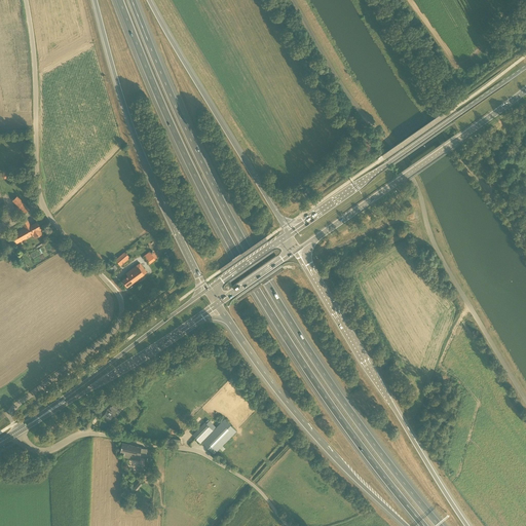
[(5,180),(11,177),(9,171),(2,174),(5,180)]
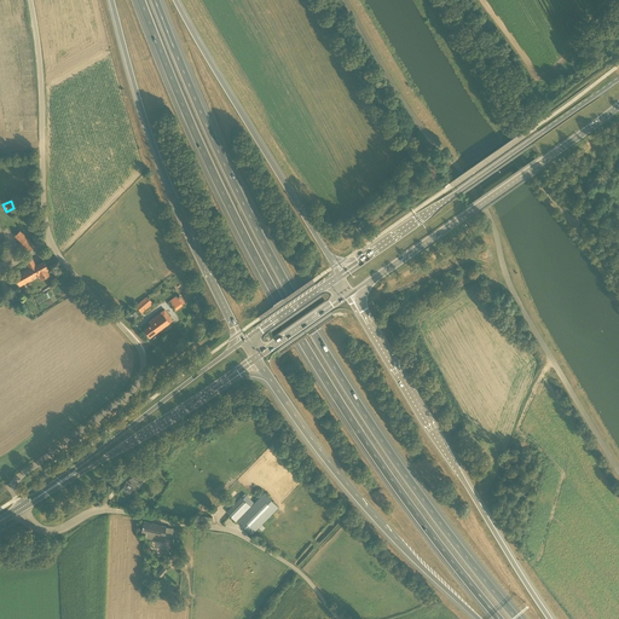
[(28,254),(35,247),(21,231),(22,230),(13,221),(6,229),(15,237),(13,237),(22,246),(21,246),(28,254)]
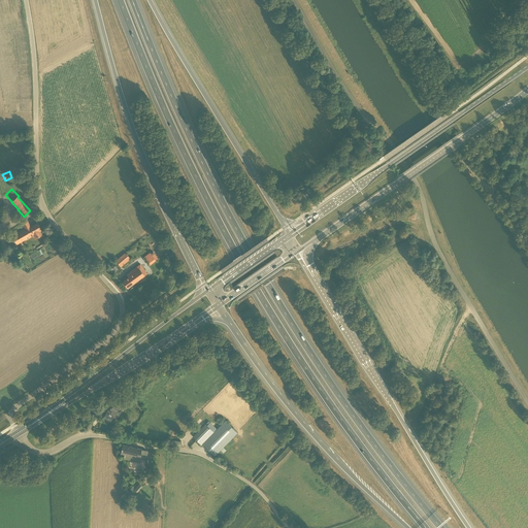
[(33,235),(35,239),(42,235),(40,231),(41,230),(37,223),(31,227),(28,222),(23,225),(25,228),(8,238),(7,238),(11,246),(18,243),(18,244),(33,235)]
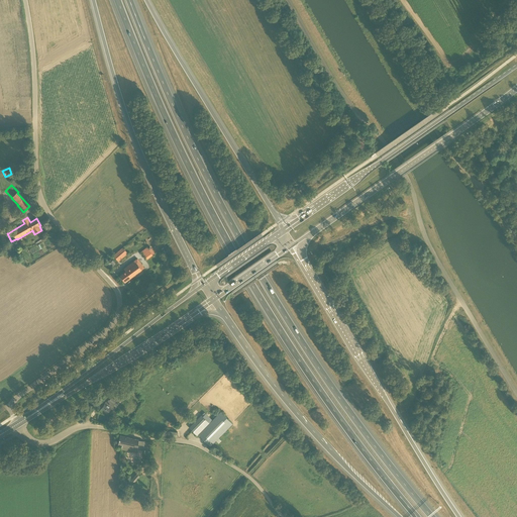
[(118,262),(128,253),(123,247),(114,255),(116,259),(118,262)]
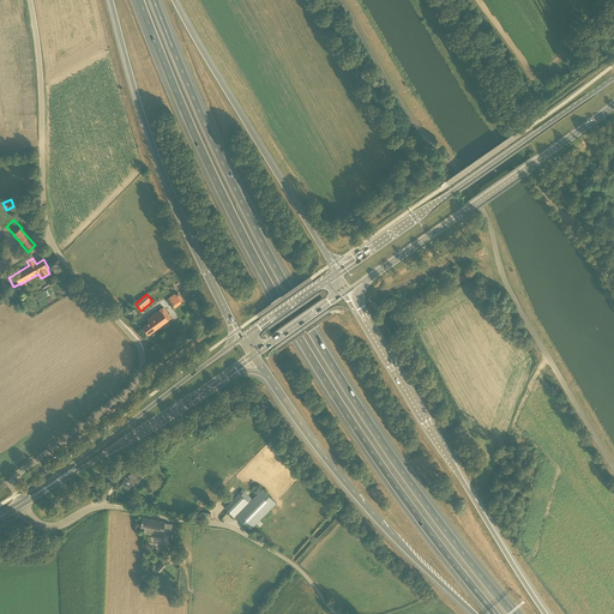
[(176,296),(175,294),(168,300),(169,301),(174,308),(181,302),(176,296)]
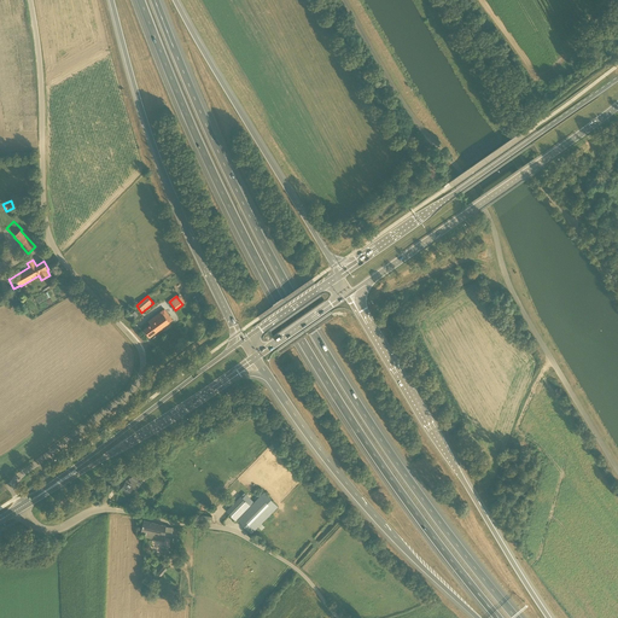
[(150,337),(169,322),(163,315),(167,313),(164,309),(162,310),(149,321),(151,325),(144,330),(150,337)]
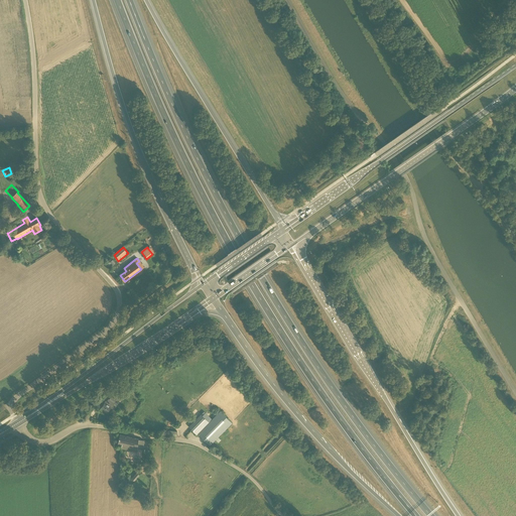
[(115,403),(114,402),(116,399),(111,396),(109,400),(110,400),(109,401),(106,400),(101,408),(107,412),(108,411),(111,407),(112,407),(113,407),(113,406),(114,405),(115,403)]
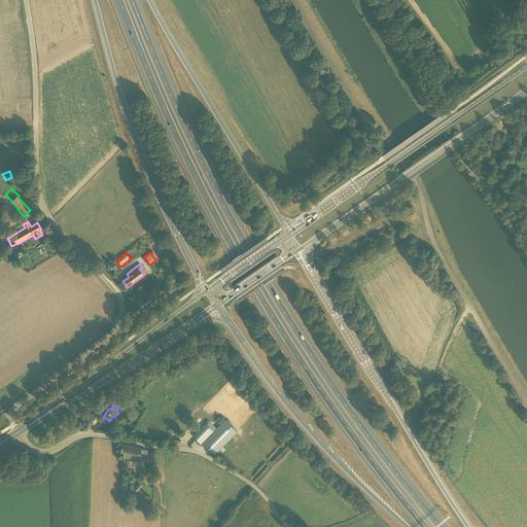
[(214,455),(237,431),(224,420),(219,425),(212,419),(210,422),(209,421),(194,436),(201,444),(202,443),(214,455)]
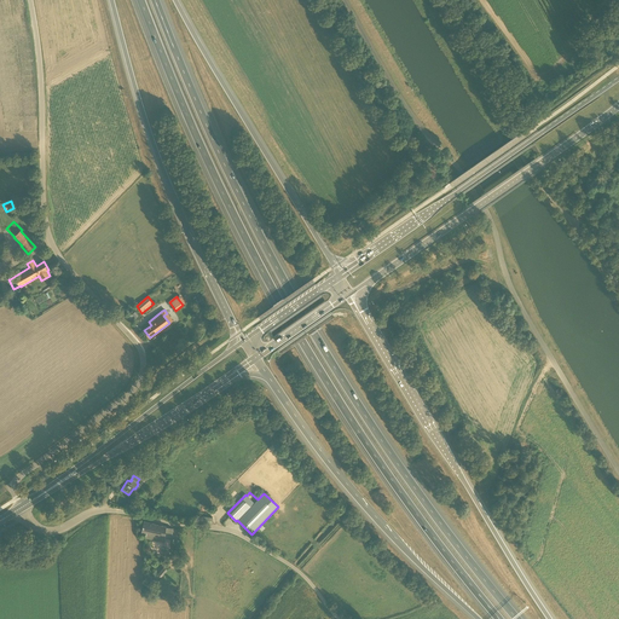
[(167,528),(167,527),(144,522),(142,532),(146,533),(145,539),(165,543),(166,538),(172,538),(173,528),(167,528)]
